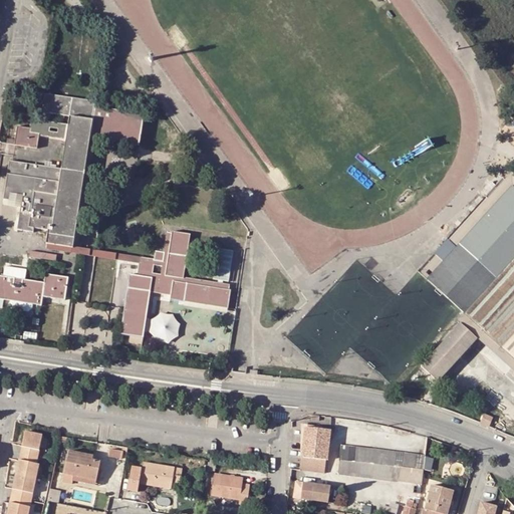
[(131,275),(120,334),(143,338),(150,292),(171,295),(170,300),(228,309),(231,290),(228,289),(228,285),(184,278),(191,235),(172,232),(172,237),(167,236),(165,253),(156,252),(155,260),(87,251),(74,249),(90,140),(95,107),(95,102),(46,94),(45,99),(43,112),(69,116),(68,125),(66,140),(57,196),(35,192),(29,228),(48,231),(46,244),(50,245),(49,249),(80,254),(141,263),(139,276),(131,275)]
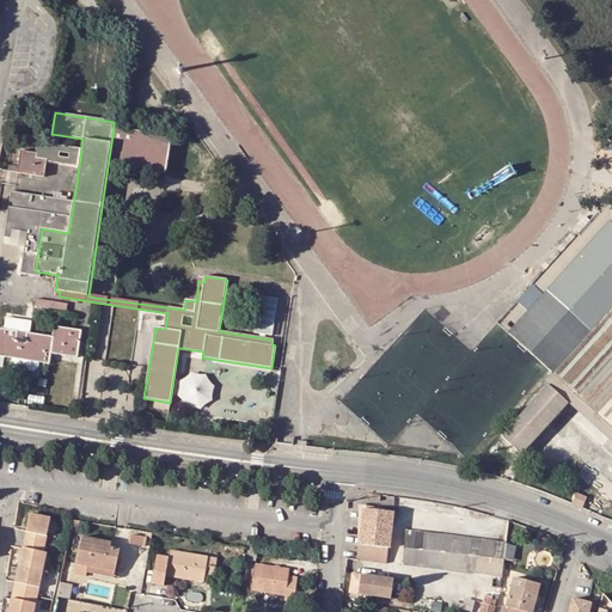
[(171,136),(114,128),(108,166),(166,175),(171,136)]
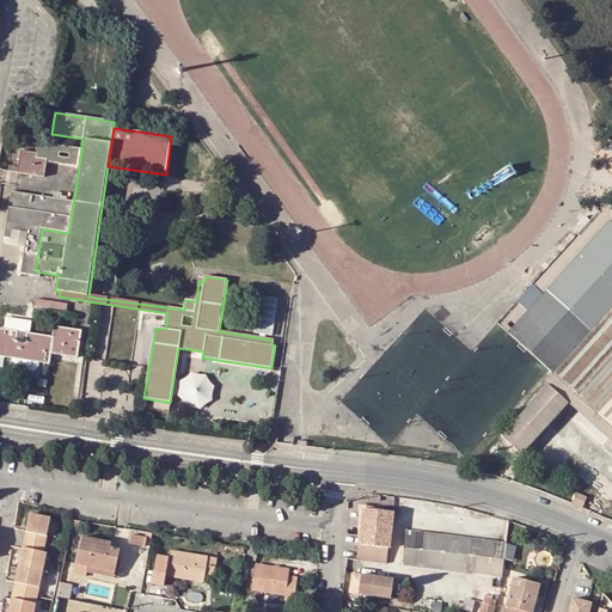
[(42,150),(48,150),(49,145),(37,144),(36,153),(41,154),(42,150)]
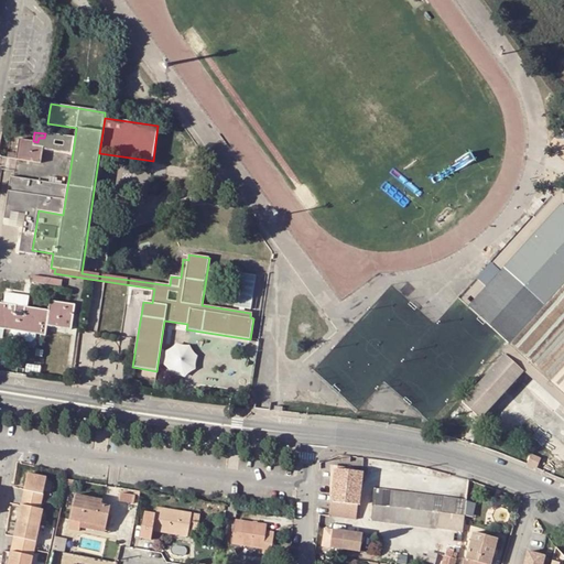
[(45,133),(44,138),(43,149),(73,153),(75,138),(45,133)]
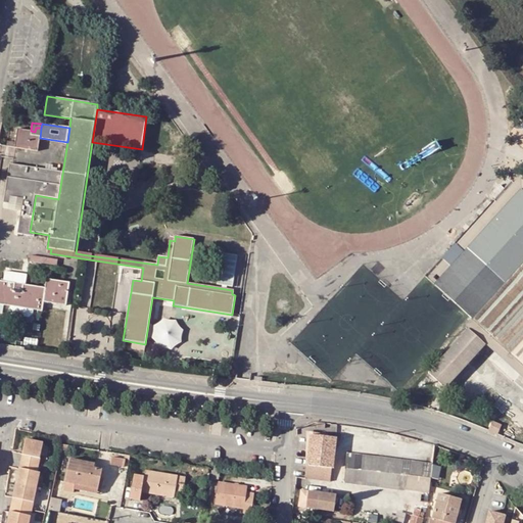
[(38,151),(40,138),(41,128),(36,128),(35,132),(31,131),(17,130),(15,143),(7,142),(7,146),(14,148),(38,151)]
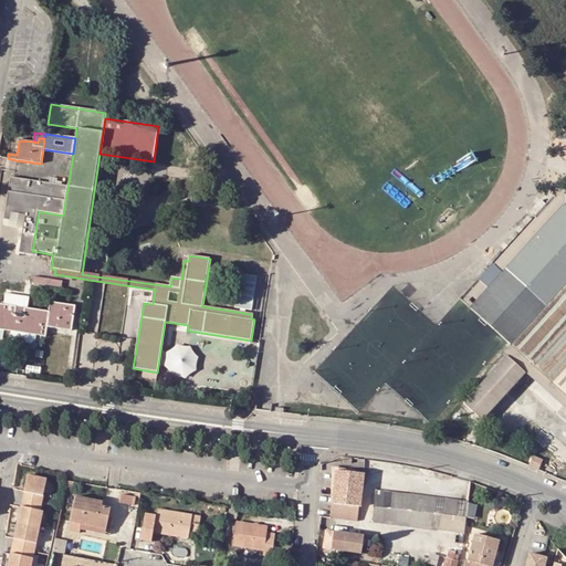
[(565,207),(565,192),(563,190),(512,247),(456,308),(503,352),(507,356),(526,373),(565,408),(565,394),(511,344),(471,308),(520,254),(564,206),(565,207)]
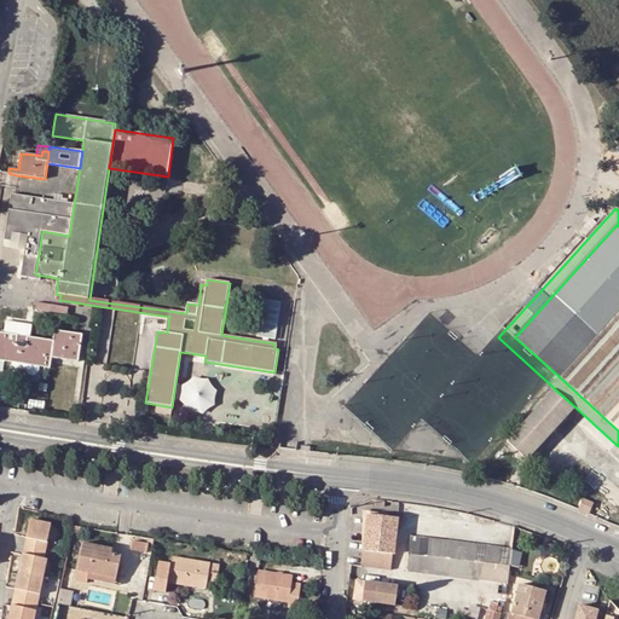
[(515,337),(559,376),(618,431),(618,226),(617,225),(568,278),(515,337)]
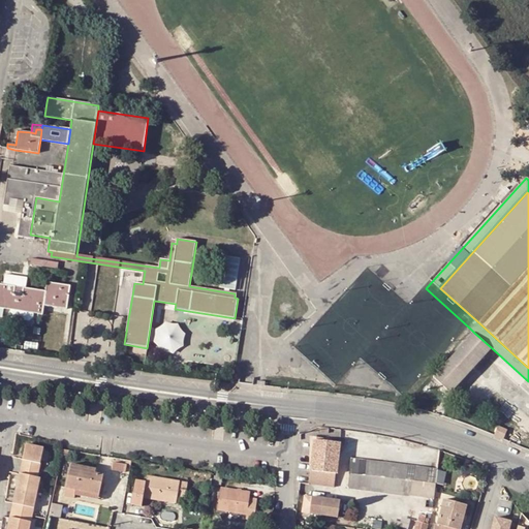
[(226,254),(225,286),(246,287),(247,254),(226,254)]
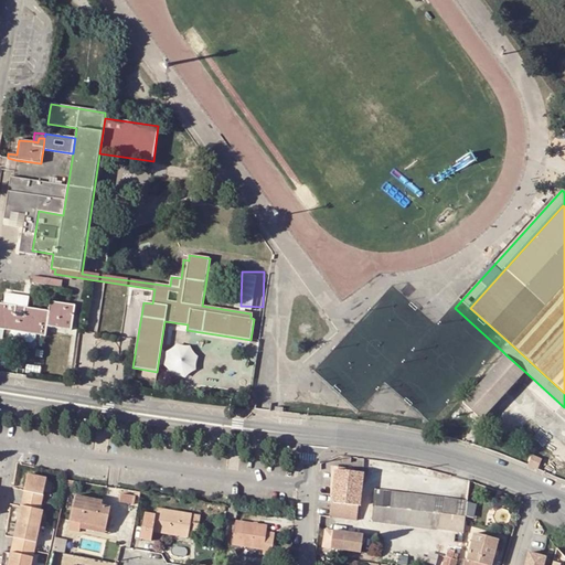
[(49,311),(0,304),(0,329),(23,333),(45,337),(46,328),(72,331),(75,306),(51,302),(49,311)]
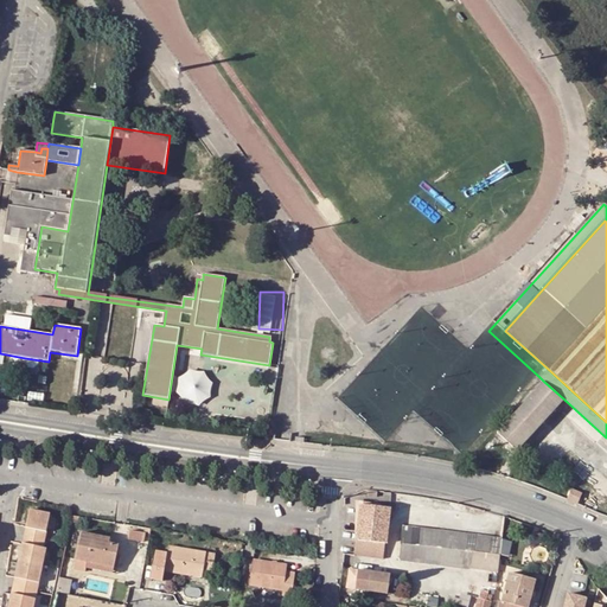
[(179,398),(211,401),(213,372),(180,370),(179,398)]
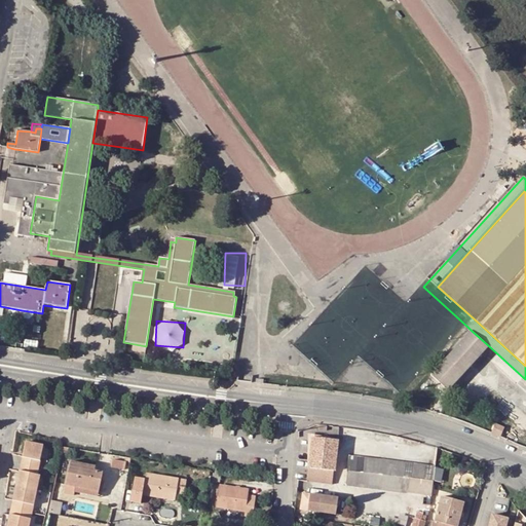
[(449,391),(489,346),(472,331),(431,376),(449,391)]
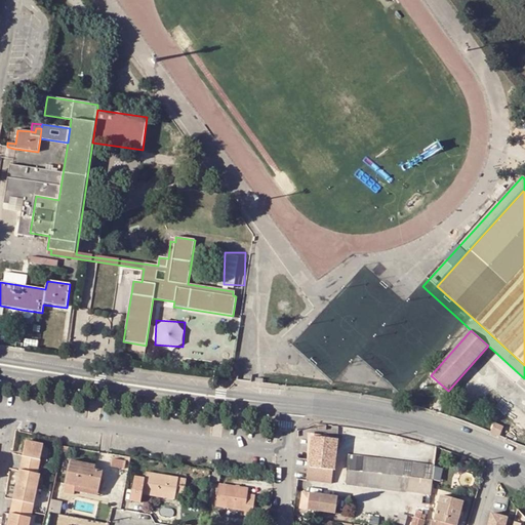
[(82,342),(70,341),(69,348),(81,350),(82,342)]
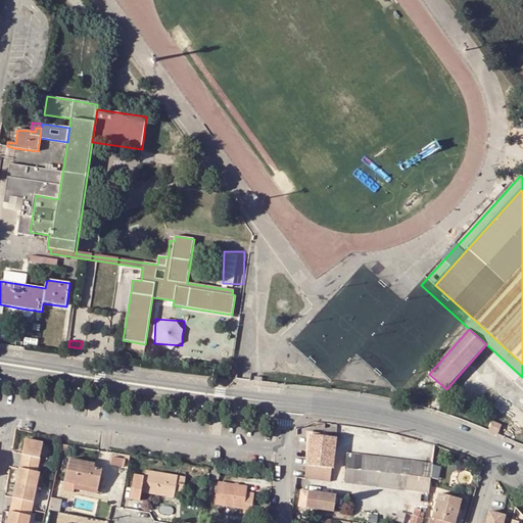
[(488,431),(497,435),(501,427),(491,423),(488,431)]
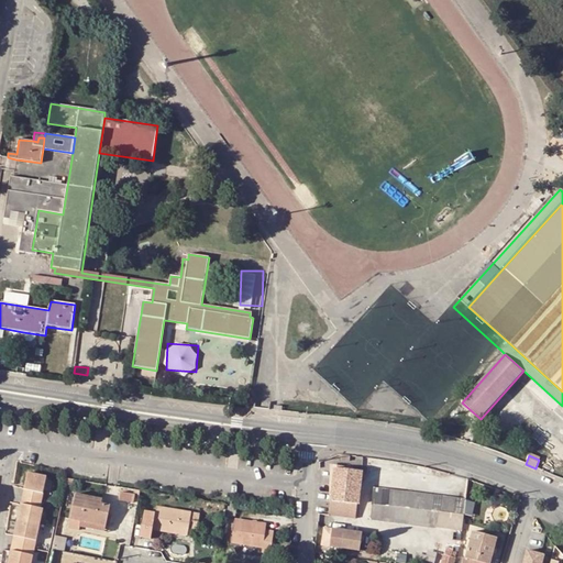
[(361,472),(333,470),(330,503),(357,505),(361,472)]
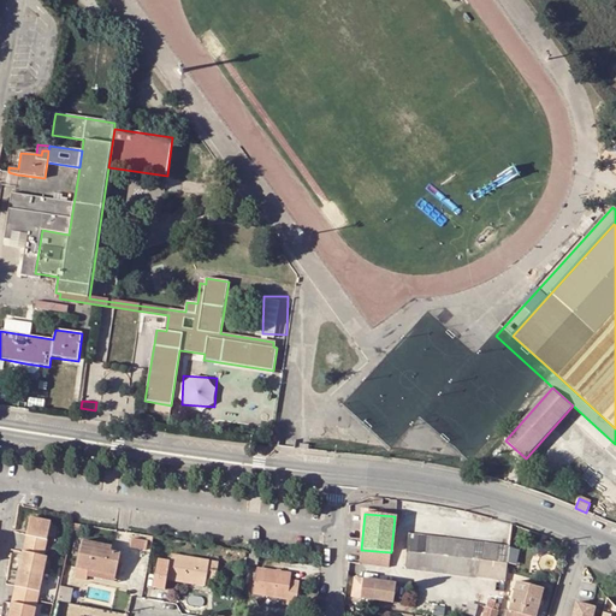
[(30,520),(25,537),(34,539),(31,556),(22,555),(15,588),(23,591),(23,593),(39,596),(43,574),(40,573),(49,523),(30,520)]
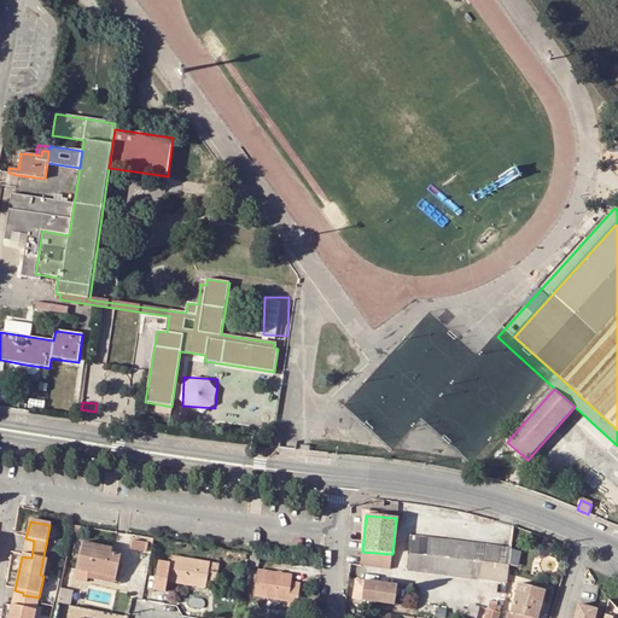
[(506,583),(511,549),(409,536),(409,540),(406,571),(506,583)]
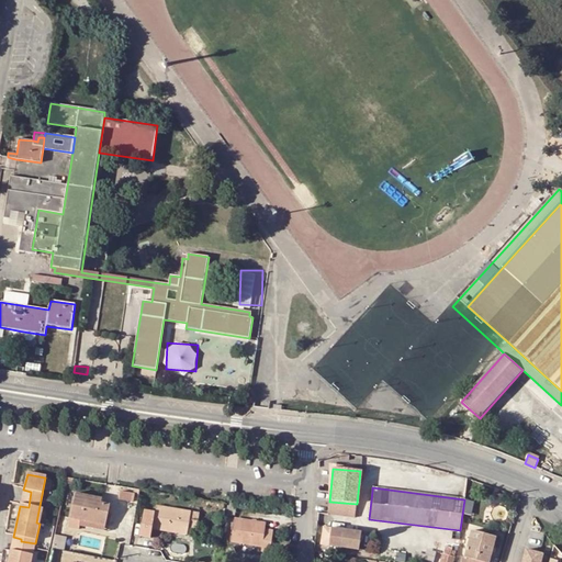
[(29,507),(31,492),(23,490),(20,506),(29,507)]
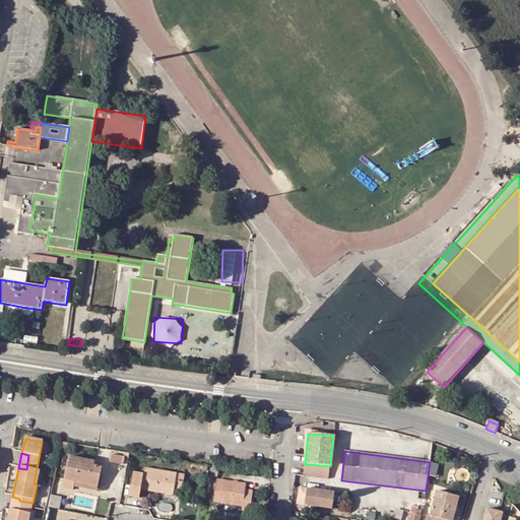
[(124,458),(111,455),(110,463),(123,465),(124,458)]
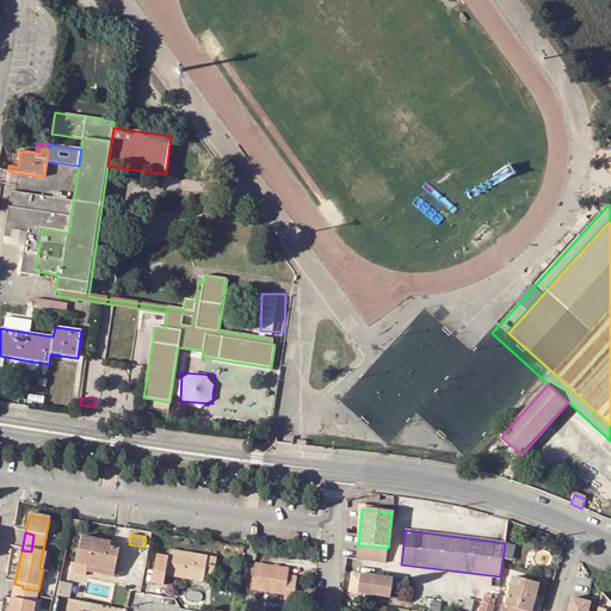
[(86,576),(86,573),(87,567),(113,572),(118,550),(109,548),(110,544),(81,538),(75,565),(74,574),(86,576)]
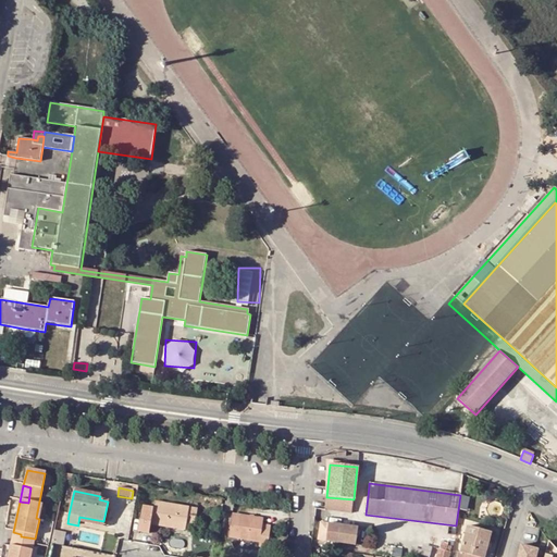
[(187,517),(196,519),(198,510),(155,503),(153,508),(143,507),(137,532),(149,534),(150,525),(185,531),(186,524),(187,517)]
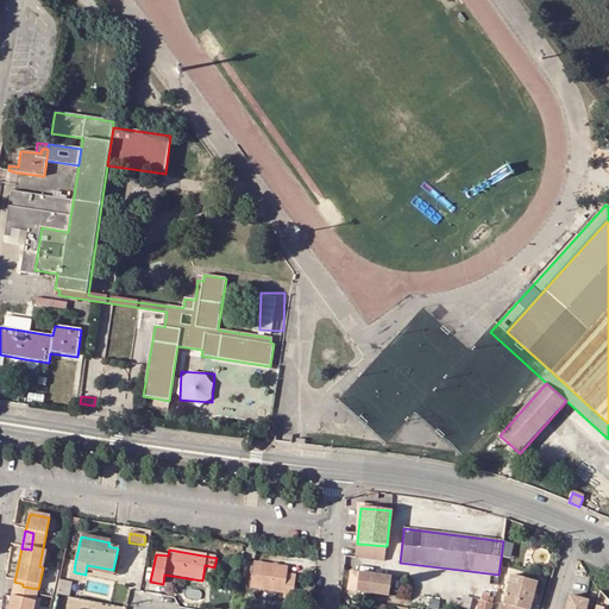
[(251,589),(259,590),(282,594),(281,600),(293,601),(296,577),(288,576),(289,569),(255,563),(251,589)]
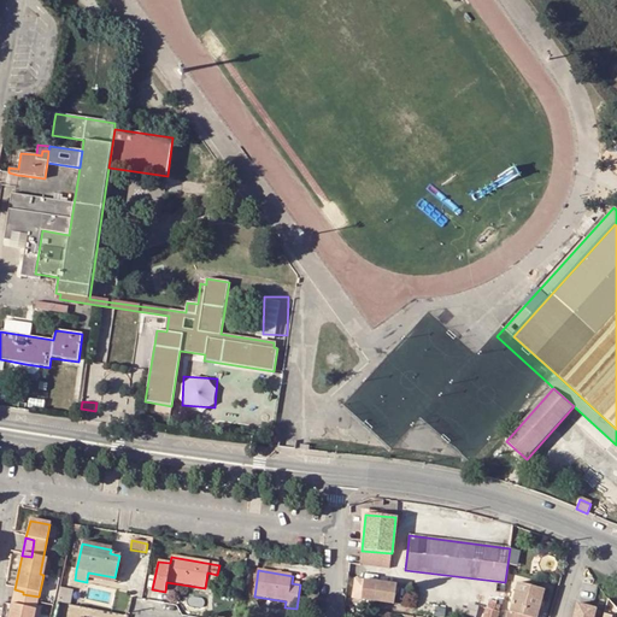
[(117,586),(118,579),(115,577),(88,573),(87,579),(117,586)]
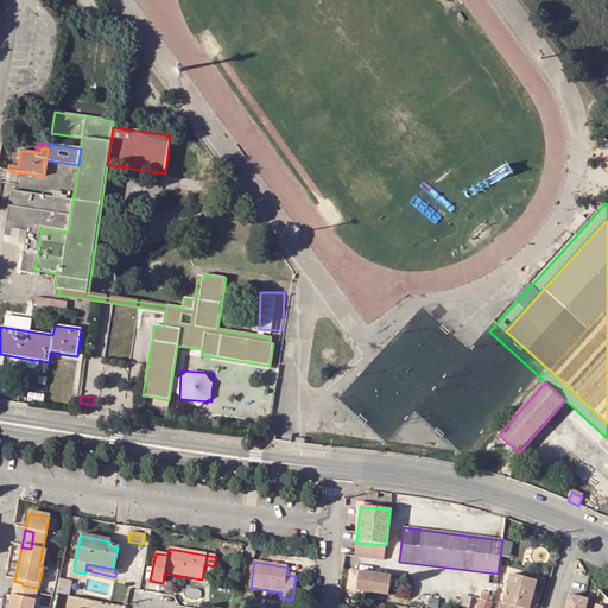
[(203,572),(213,574),(214,567),(204,564),(203,572)]
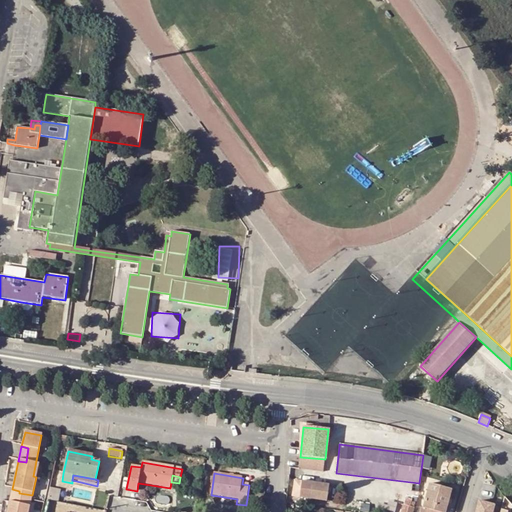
[(291,497),(300,498),(302,483),(293,481),(291,497)]
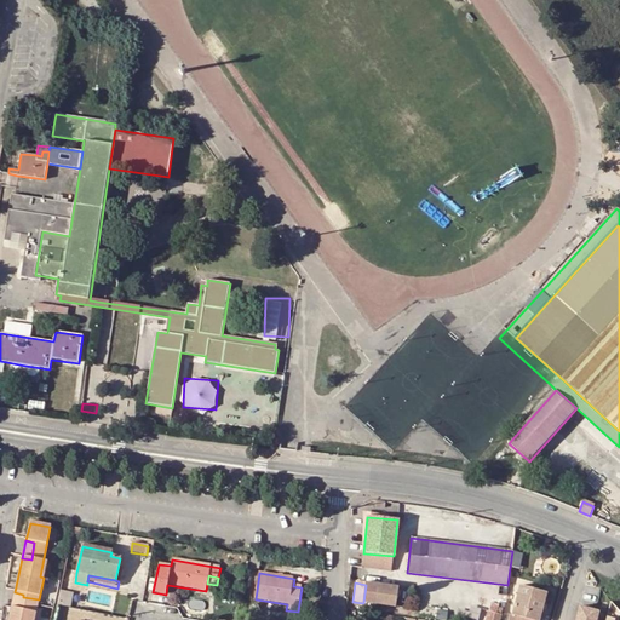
[(399,590),(366,585),(363,603),(396,608),(399,590)]
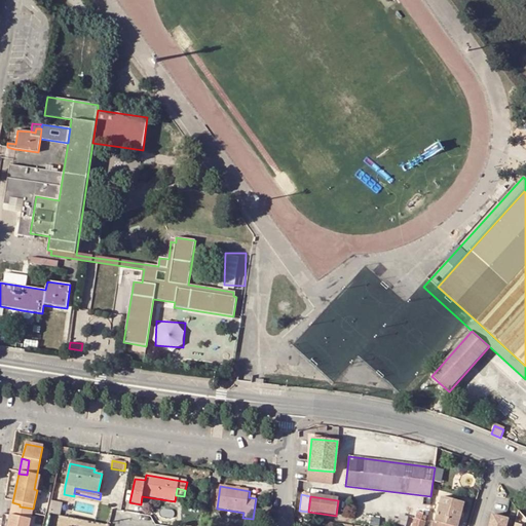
[(445,525),(444,525),(456,525),(463,503),(443,498),(435,523),(445,525)]
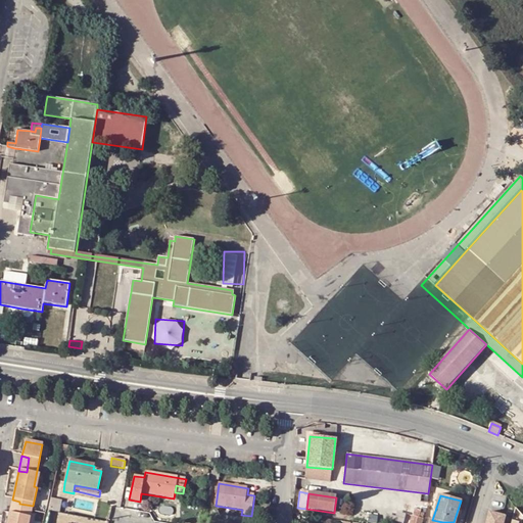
[(61,501),(50,498),(48,509),(48,511),(59,513),(61,501)]
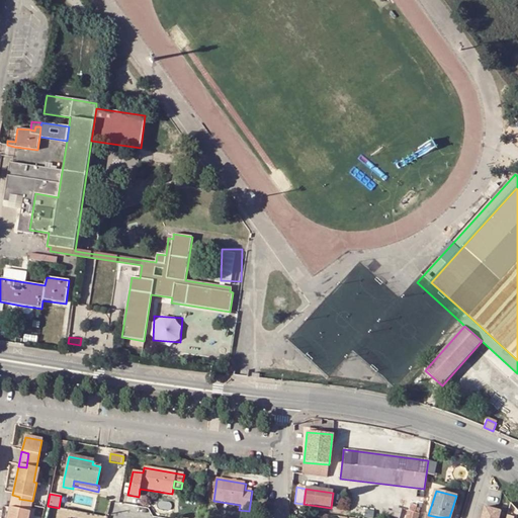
[(19,499),(11,498),(9,508),(17,510),(19,499)]
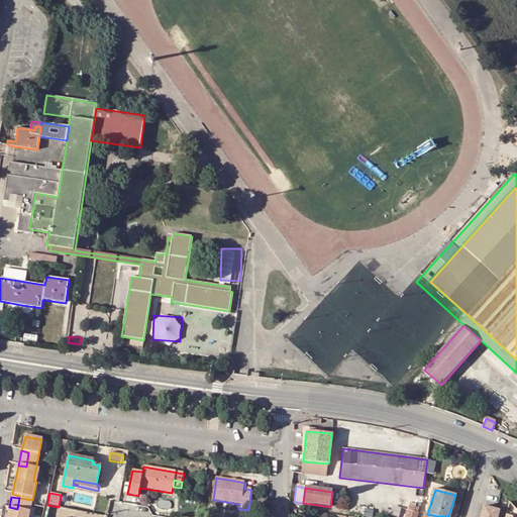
[(28,516),(32,500),(19,498),(17,509),(9,507),(6,516),(28,516)]
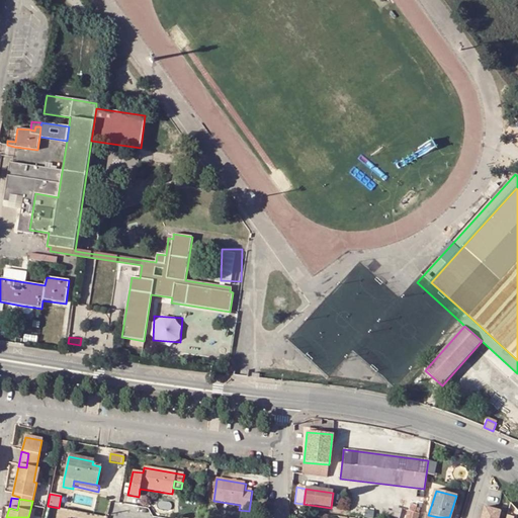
[(421,517),(423,512),(415,509),(411,517),(421,517)]
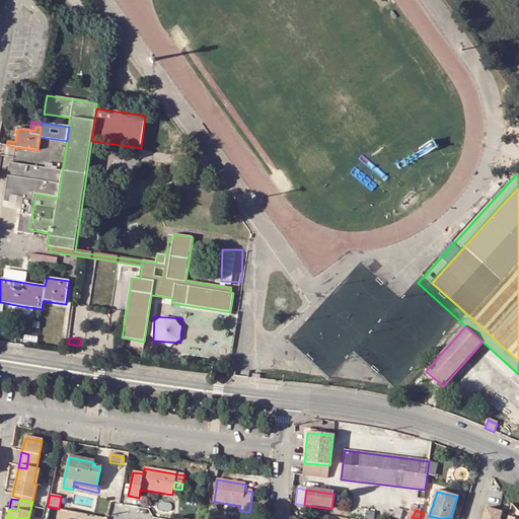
[(485,510),(482,518),(499,518),(501,514),(485,510)]
